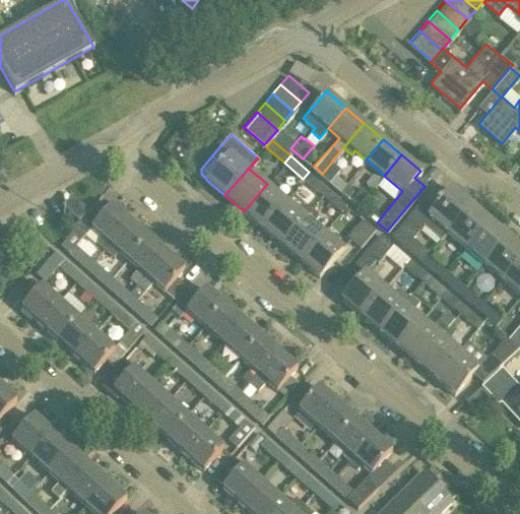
[(340,190),(346,183),(335,174),(340,169),(332,162),(322,174),(340,190)]
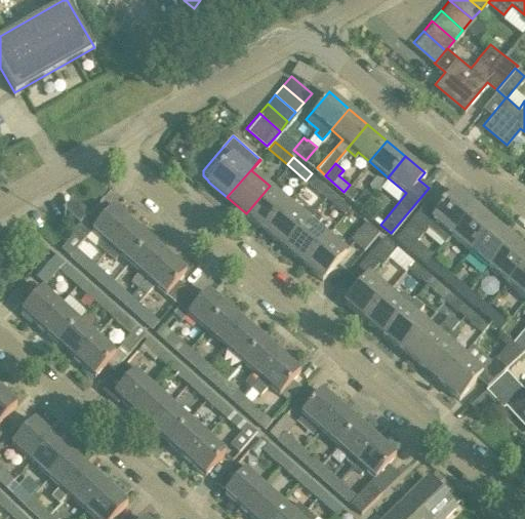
[(325,197),(331,190),(312,173),(306,181),(325,197)]
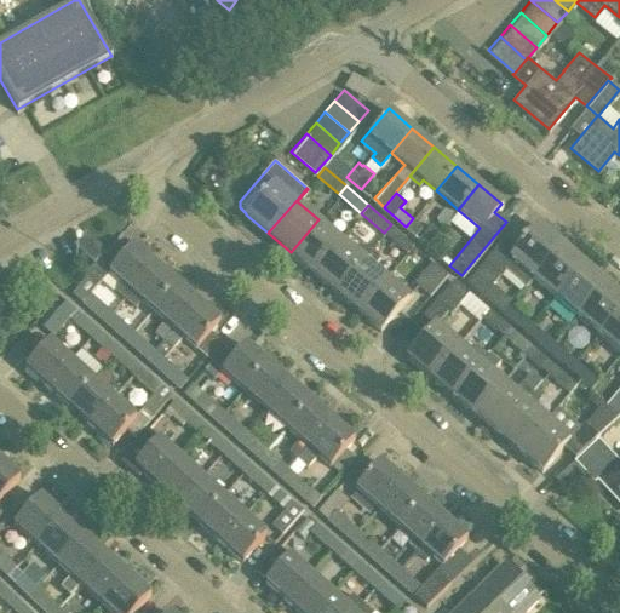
[(413,218),(406,227),(414,234),(422,225),(413,218)]
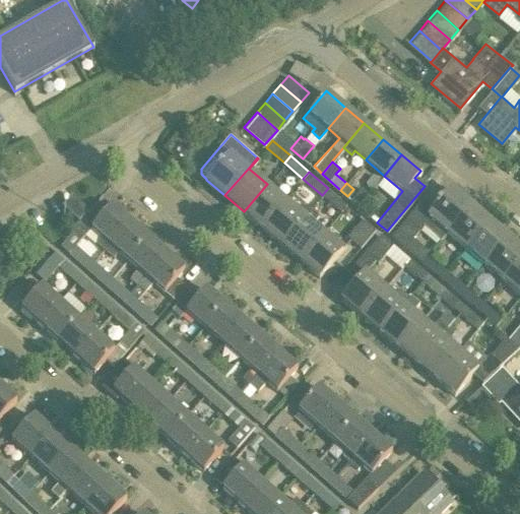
[(262,228),(285,199),(267,184),(244,211),(262,228)]
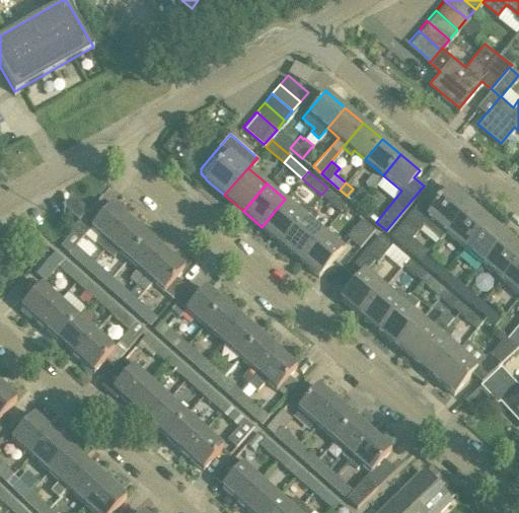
[(357,206),(368,193),(361,186),(349,199),(357,206)]
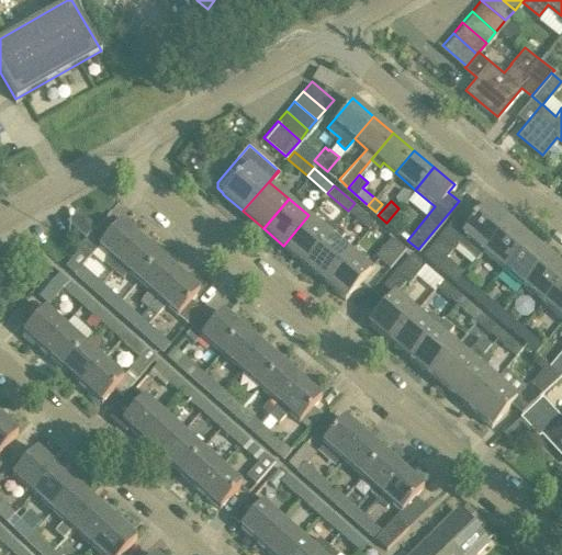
[(452,245),(454,241),(475,259),(483,250),(482,250),(507,219),(487,202),(469,224),(457,214),(440,234),(452,245)]
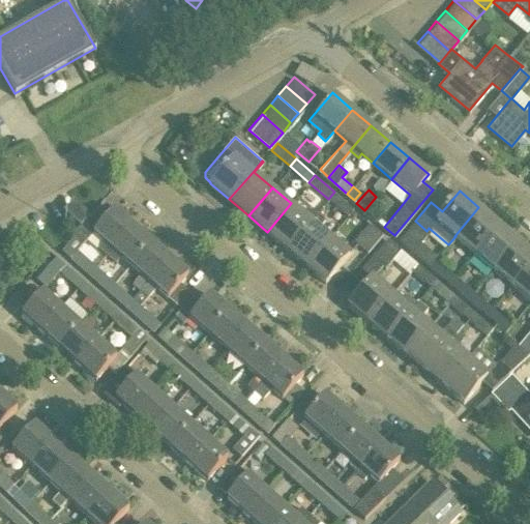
[(334,192),(328,199),(347,214),(353,207),(334,192)]
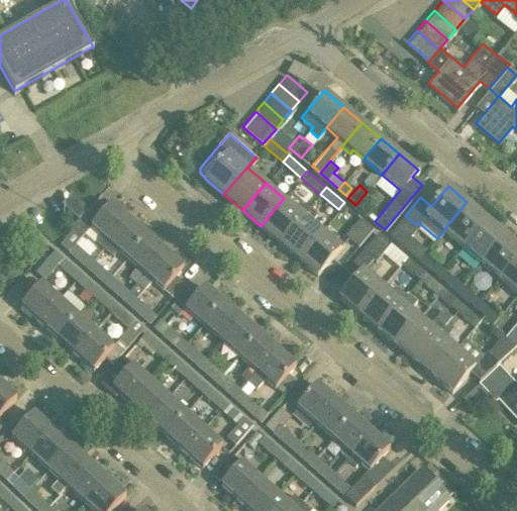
[(79,217),(82,214),(88,207),(72,192),(62,203),(79,217)]
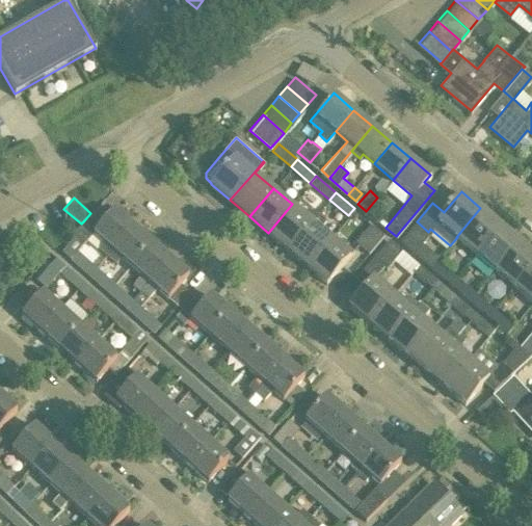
[(287,248),(318,212),(311,206),(303,214),(292,204),(268,233),(287,248)]
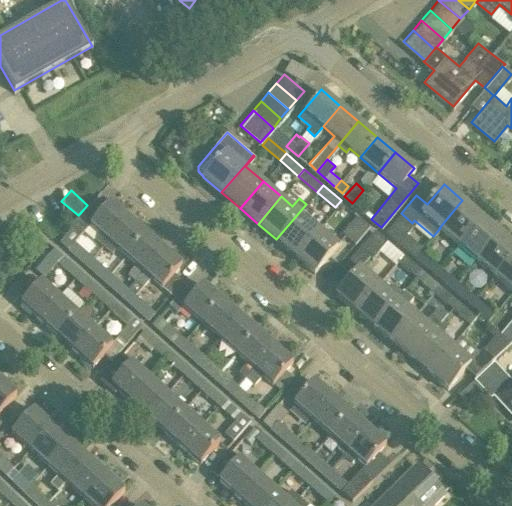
[(102,243),(127,216),(122,212),(123,206),(114,197),(107,198),(108,200),(89,223),(99,231),(94,236),(102,243)]
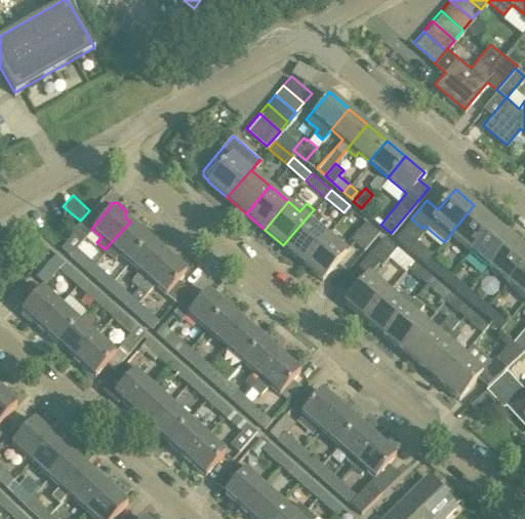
[(470,249),(493,221),(474,205),(450,234),(451,234),(470,249)]
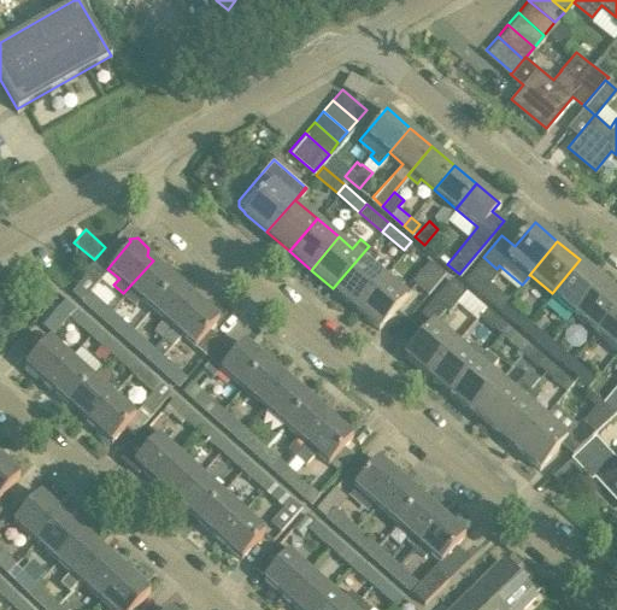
[(354,308),(383,275),(370,264),(378,254),(369,246),(333,288),(354,308)]
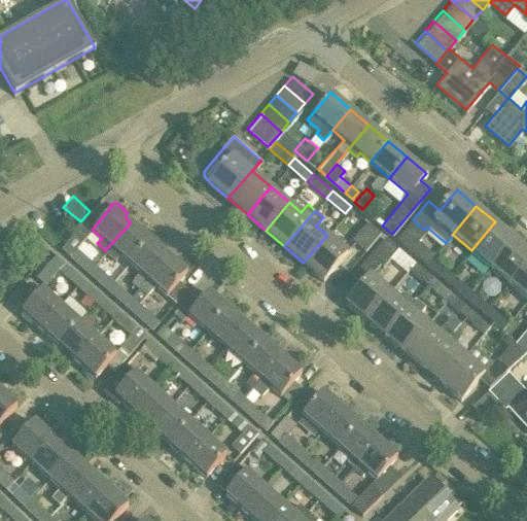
[(410,249),(426,231),(424,230),(413,219),(396,238),(410,249)]
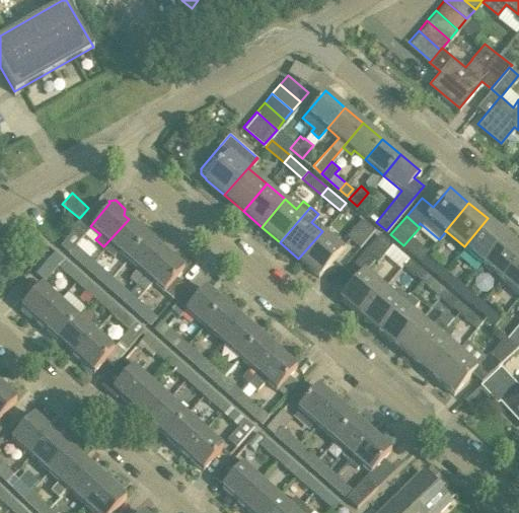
[(360,245),(374,228),(362,217),(347,234),(360,245)]
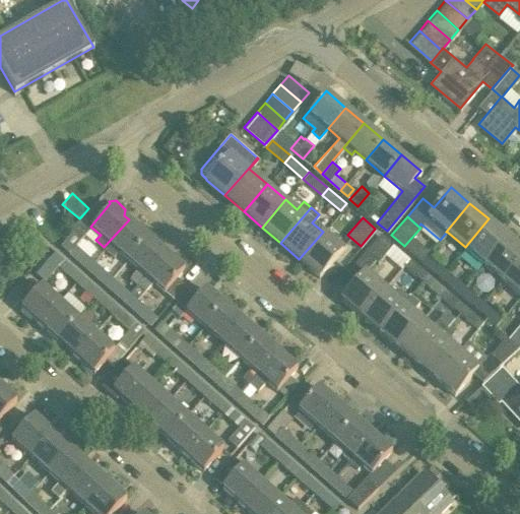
[(483,263),(507,235),(489,218),(465,247),(483,263)]
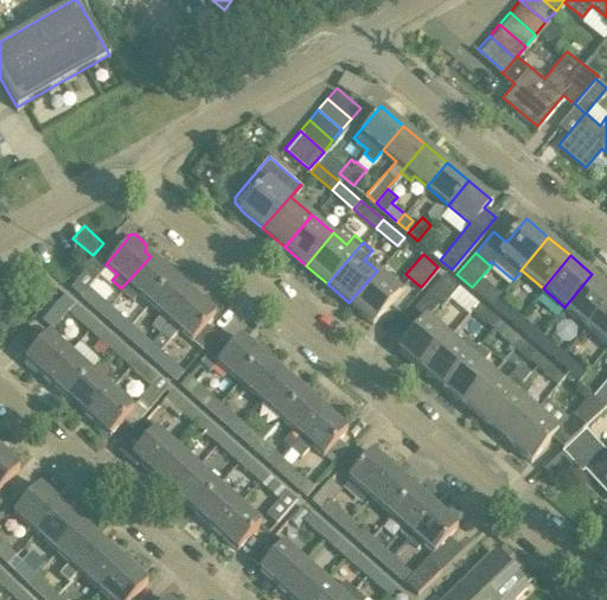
[(148,301),(177,269),(165,259),(155,261),(151,256),(121,288),(132,298),(138,293),(148,301)]
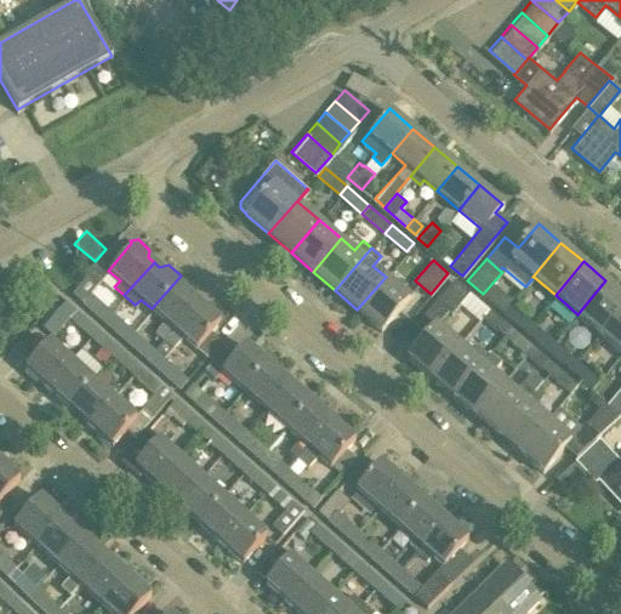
[(197,300),(192,295),(193,288),(181,276),(152,308),(164,320),(154,331),(163,340),(197,300)]
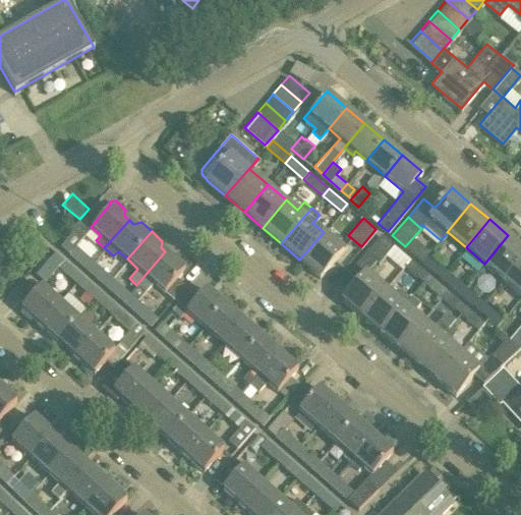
[(324,232),(299,260),(319,276),(342,247),(324,232)]
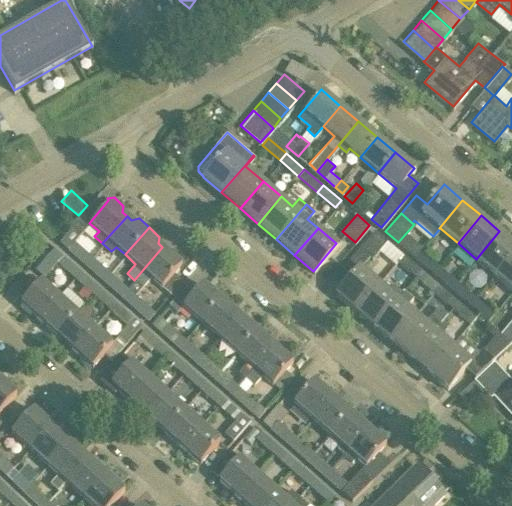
[(398,260),(403,254),(374,229),(359,246),(372,257),(379,249),(394,263),(397,259),(398,260)]
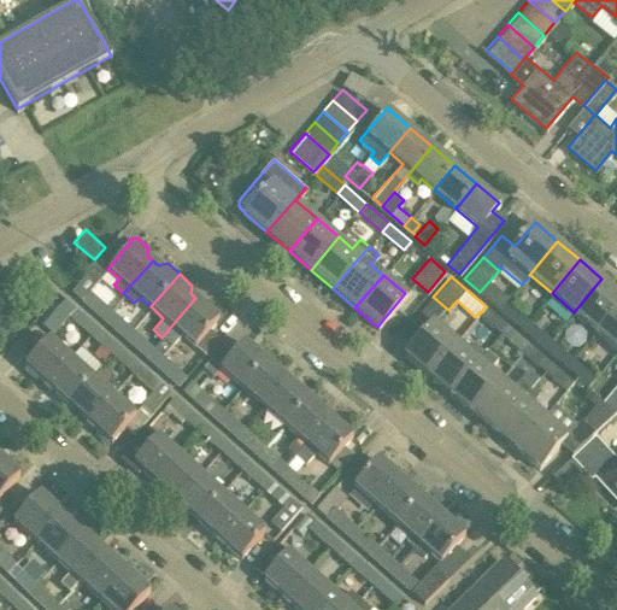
[(595,330),(616,304),(616,291),(601,279),(574,312),(595,330)]
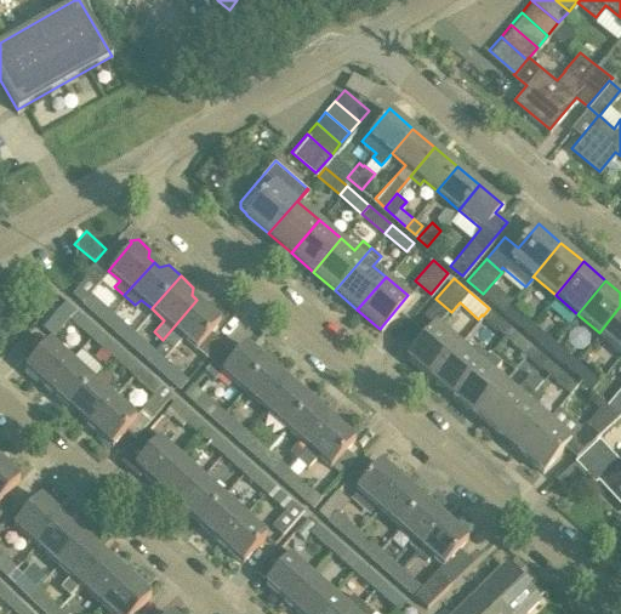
[(90,291),(83,300),(104,318),(112,311),(90,291)]
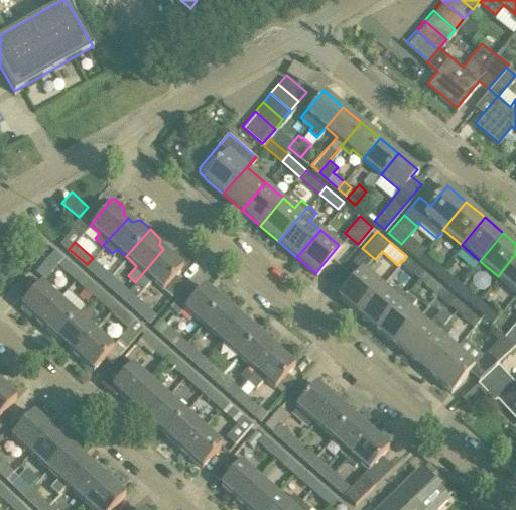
[(75,278),(82,271),(54,247),(35,269),(44,277),(56,263),(75,278)]
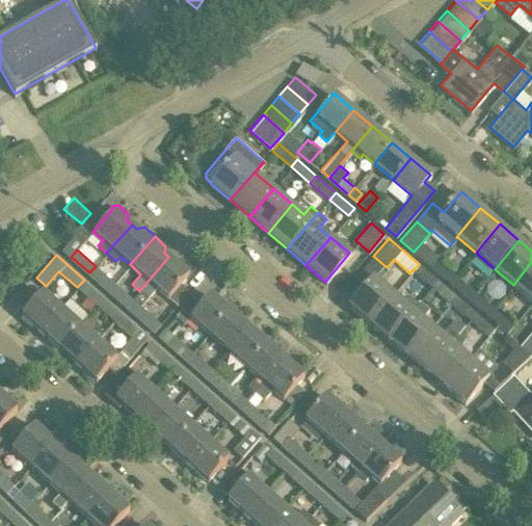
[(168,257),(139,291),(147,296),(155,287),(167,297),(188,274),(189,275),(190,267),(181,259),(174,262),(168,257)]
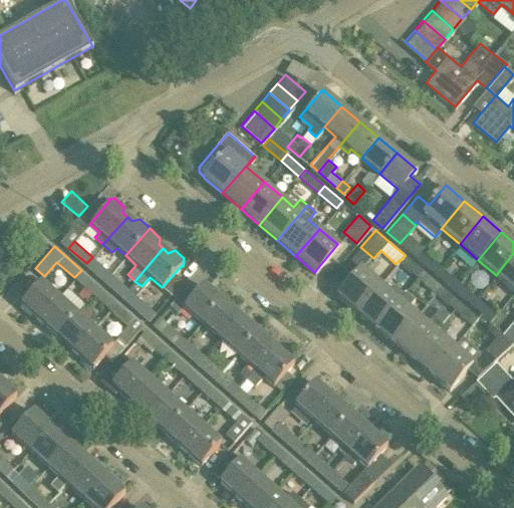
[(435,273),(441,266),(422,250),(417,257),(435,273)]
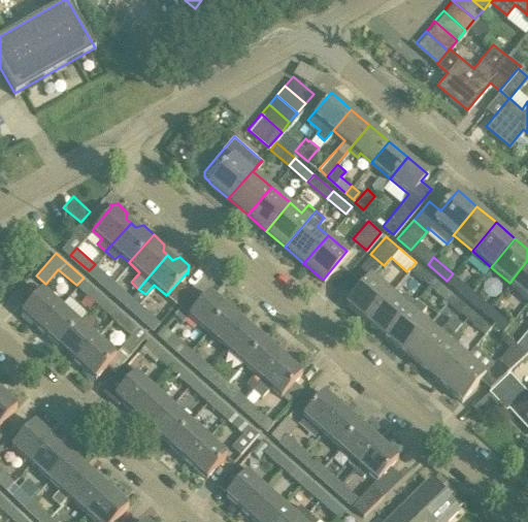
[(527,297),(527,260),(509,283),(527,297)]
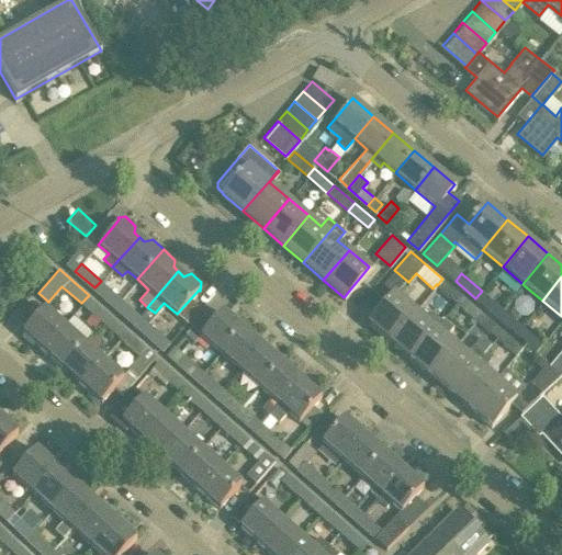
[(456,302),(462,295),(442,279),(437,285),(456,302)]
